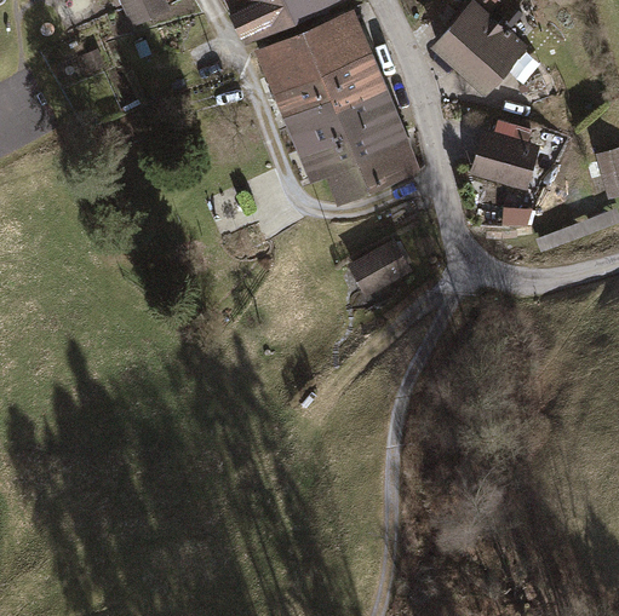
[(115,0),(124,19),(167,1),(167,0),(115,0)]
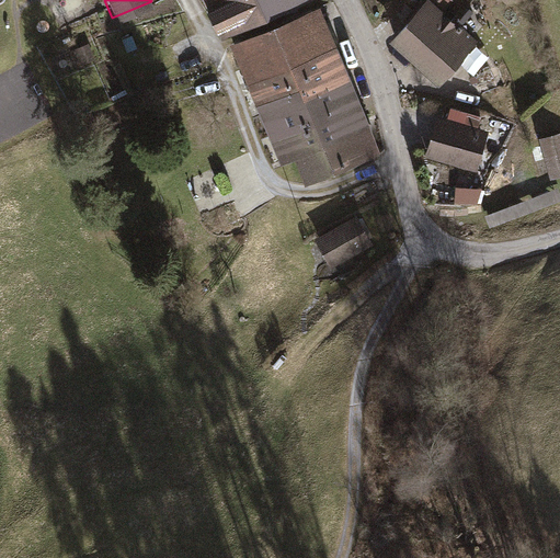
[(204,0),(219,34),(303,0),(204,0)]
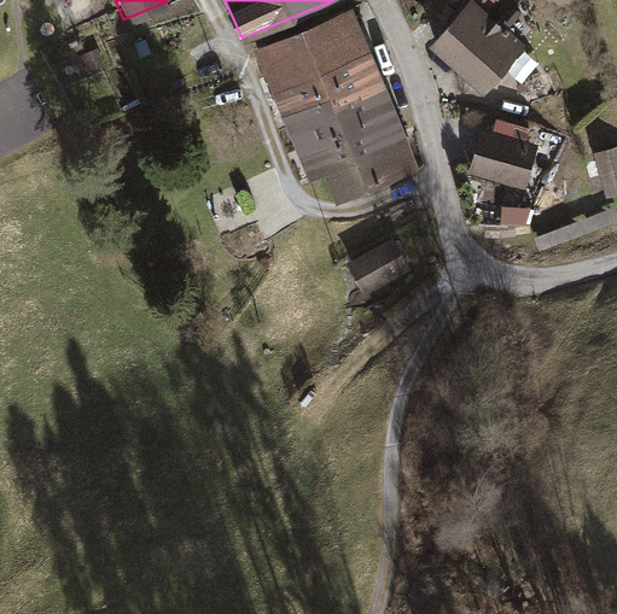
[(524,54),(467,1),(430,41),(487,93),(524,54)]
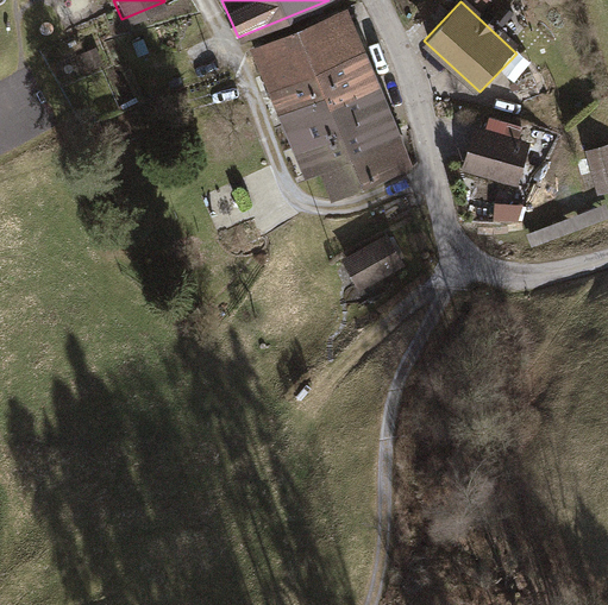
[(352,2),(245,43),(293,166),(320,156),(334,191),(413,162),(352,2)]
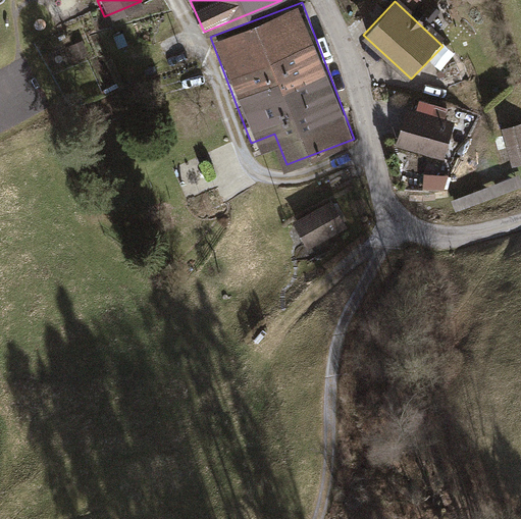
[(17,55),(0,64),(0,126),(44,104),(17,55)]
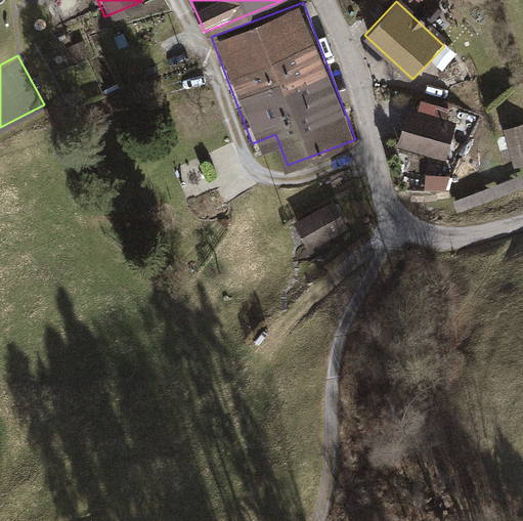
[(456,122),(408,107),(395,149),(444,164),(456,122)]
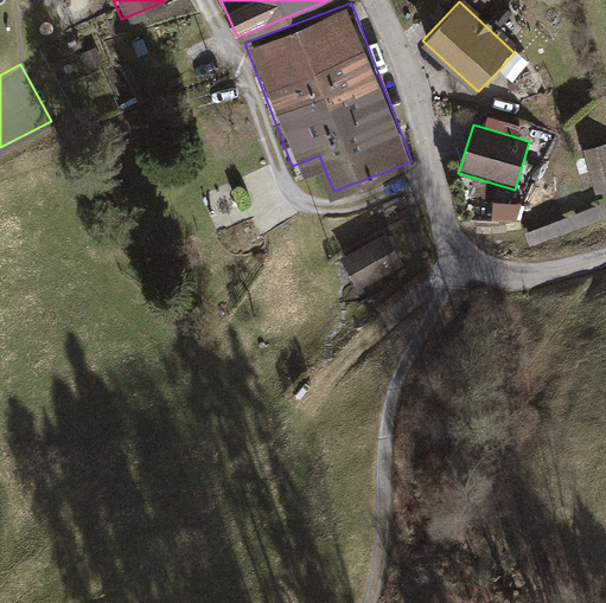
[(605,145),(580,154),(597,199),(605,194),(605,145)]
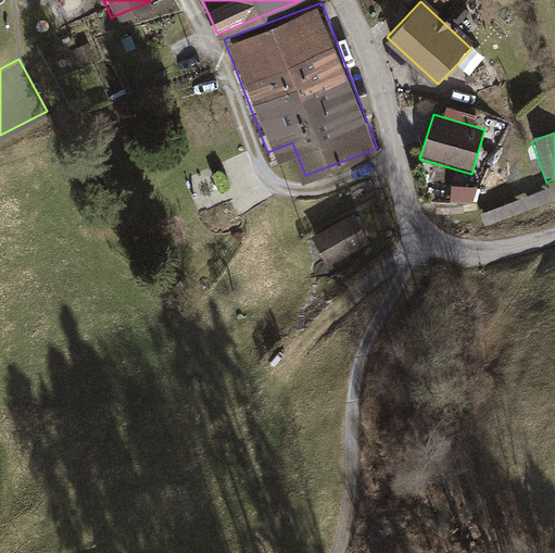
[(516,156),(505,152),(489,192),(501,197),(516,156)]
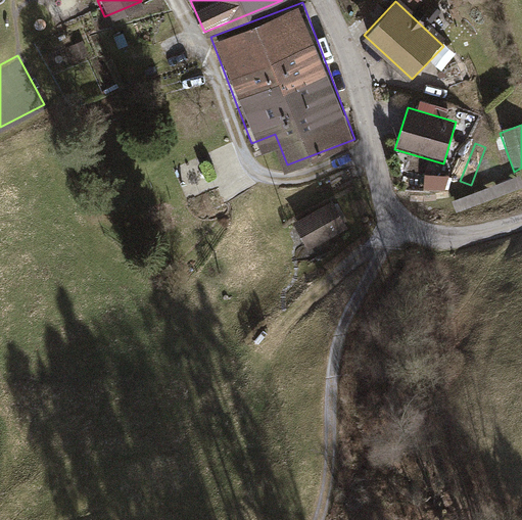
[(426,174),(411,172),(410,189),(425,190),(426,174)]
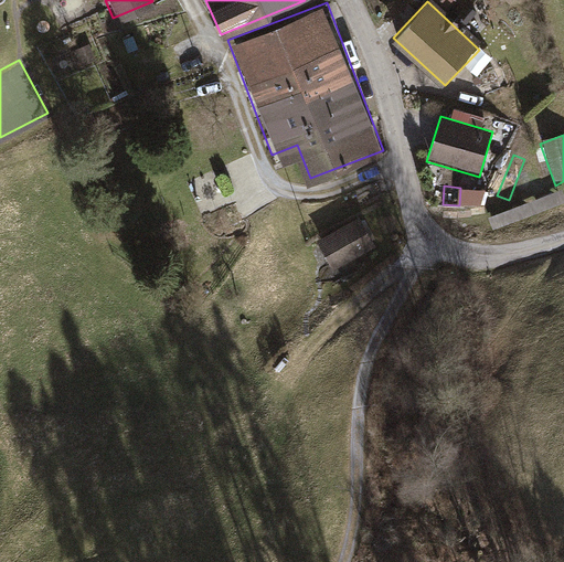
[(563,204),(560,194),(492,220),(499,236),(563,211),(563,204)]
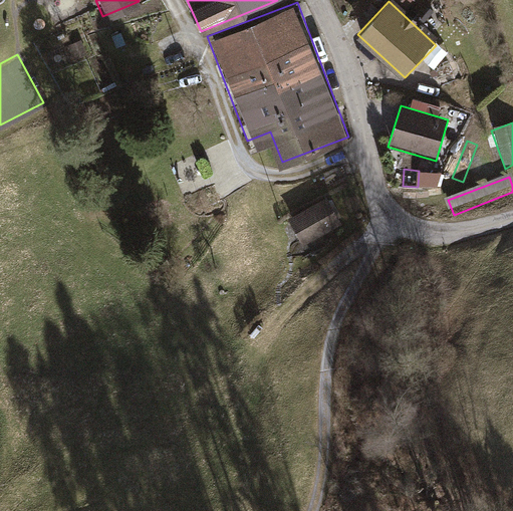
[(323,197),(285,220),(303,248),(340,224),(323,197)]
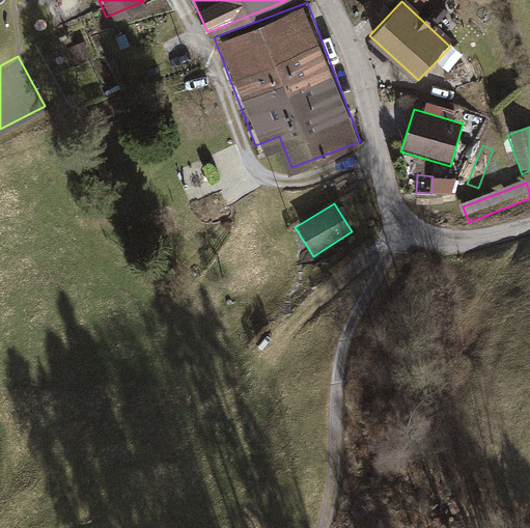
All buildings are outlined.
